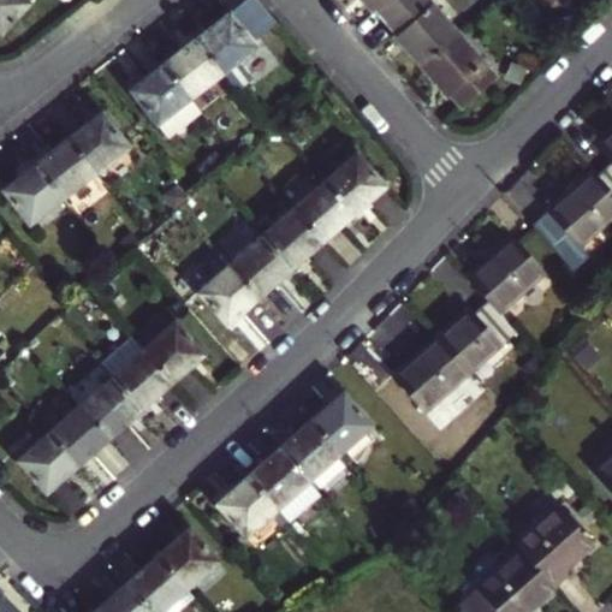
[(0,0),(0,34),(3,35),(29,5),(24,0),(0,0)]
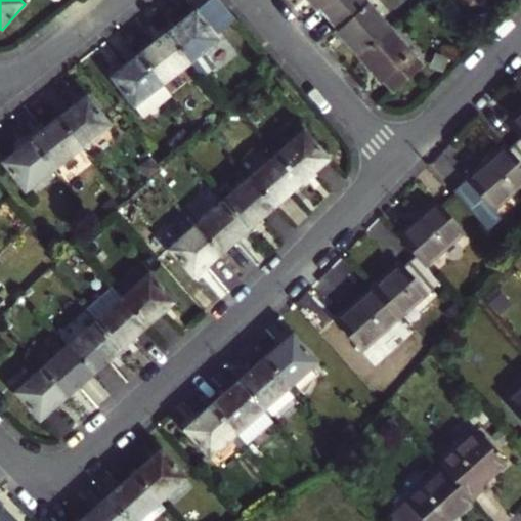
[(306,0),(317,12),(319,10),(330,22),(354,0),(306,0)]
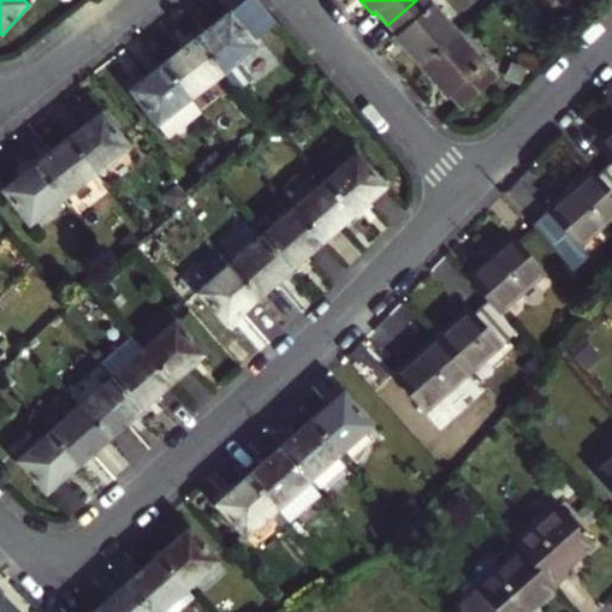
[(422,70),(461,35),(429,0),(416,0),(387,25),(400,39),(397,42),(422,70)]
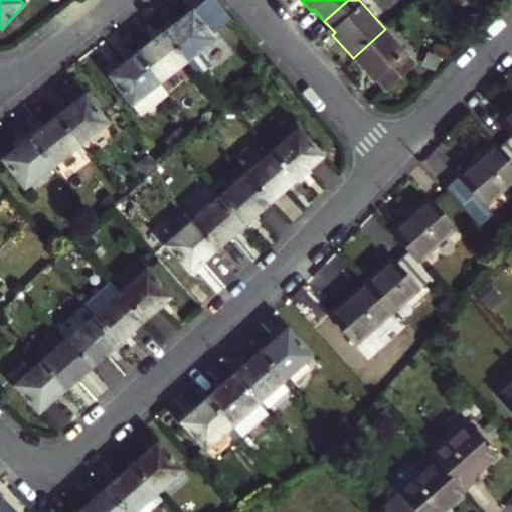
[(194,12),(166,34),(189,62),(216,41),(194,12)]
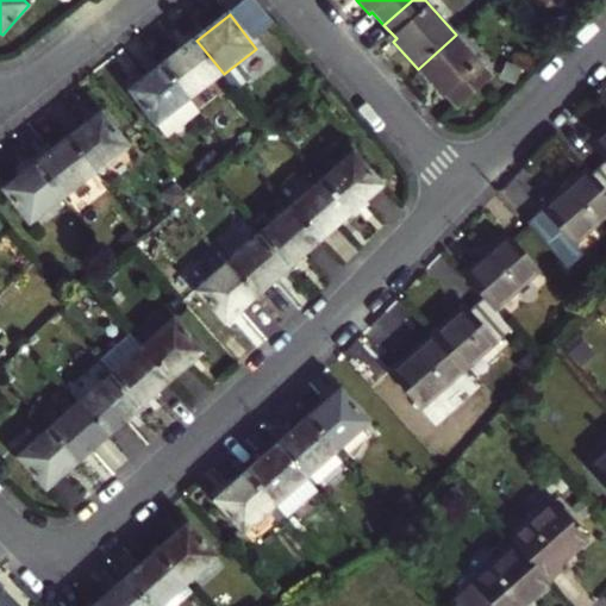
[(456,35),(418,69),(444,99),(447,97),(460,111),(495,80),(456,35)]
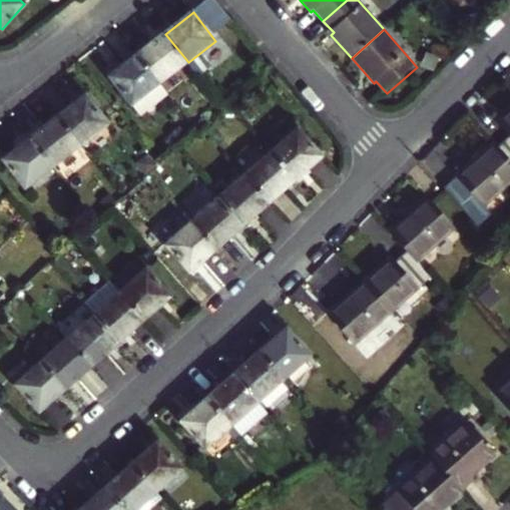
[(138,55),(160,83),(188,62),(165,34),(138,55)]
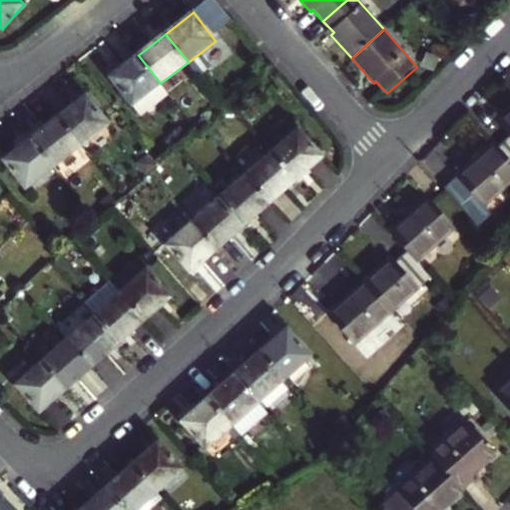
[(141,116),(169,94),(160,83),(138,55),(110,76),(141,116)]
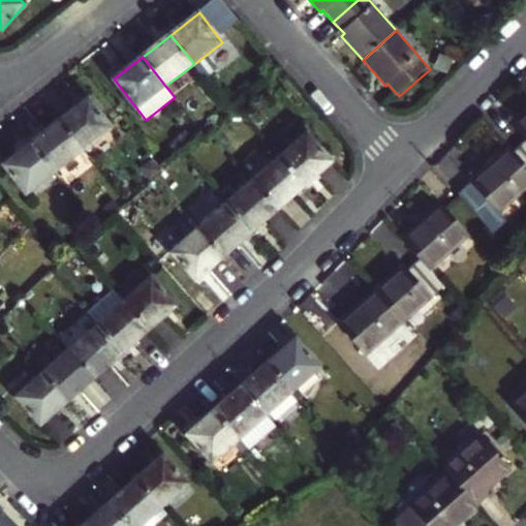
[(114,128),(90,98),(61,121),(84,150),(114,128)]
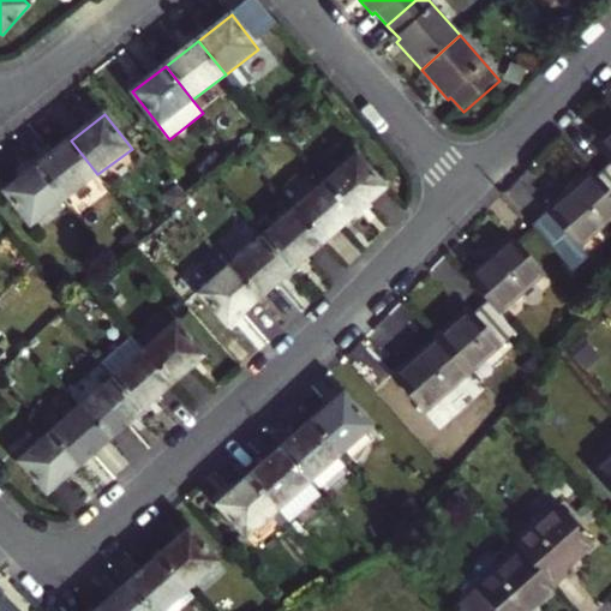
[(610,136),(597,149),(610,165),(610,167),(598,178),(610,192),(610,136)]
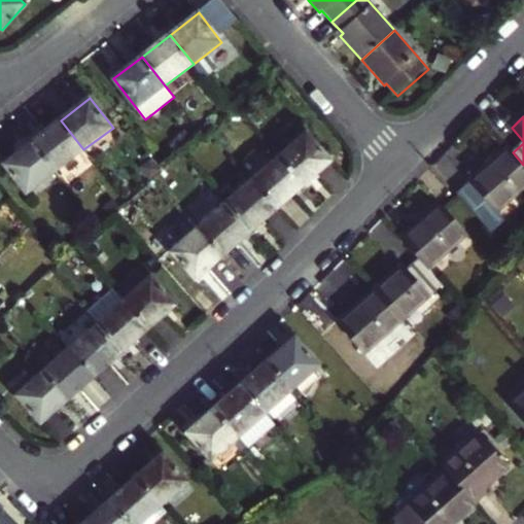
[(61,120),(33,142),(57,171),(83,149),(61,120)]
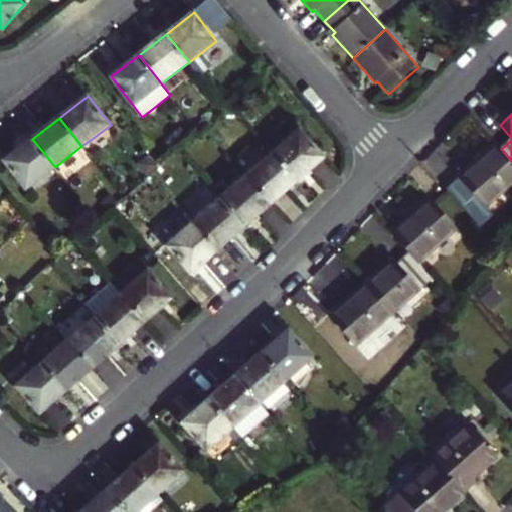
[(299,132),(273,154),(296,181),(322,158),(299,132)]
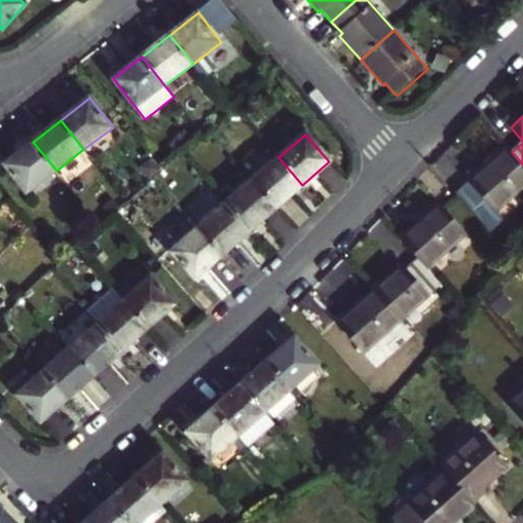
[(57,171),(33,142),(4,164),(27,193),(57,171)]
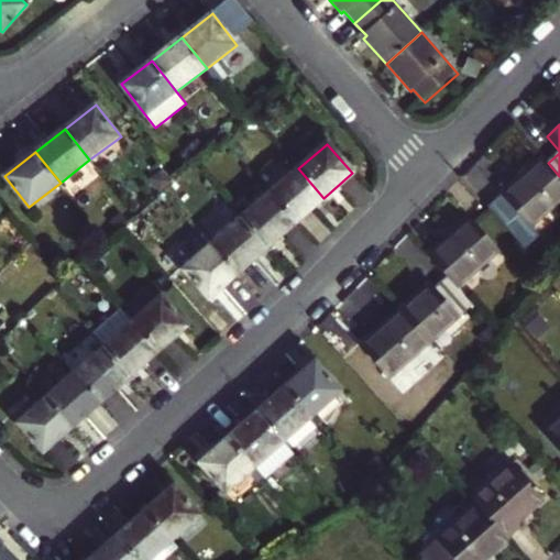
[(559,176),(548,163),(544,160),(502,196),(530,228),(559,201),(559,176)]
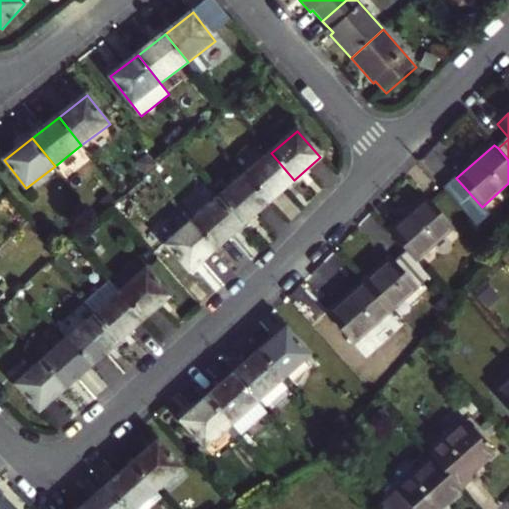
[(245,177),(268,203),(294,180),(271,153),(245,177)]
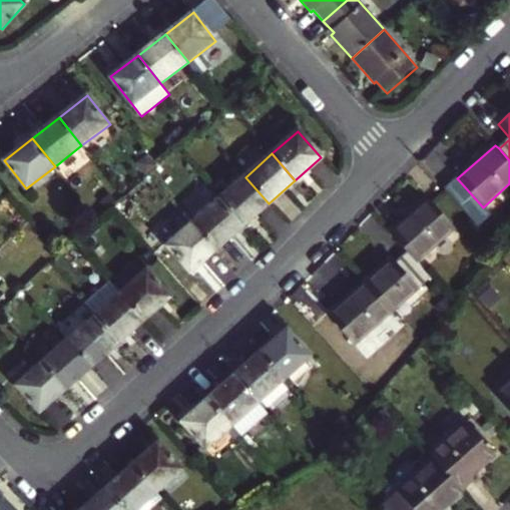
[(245,177),(219,199),(242,226),(269,203),(245,177)]
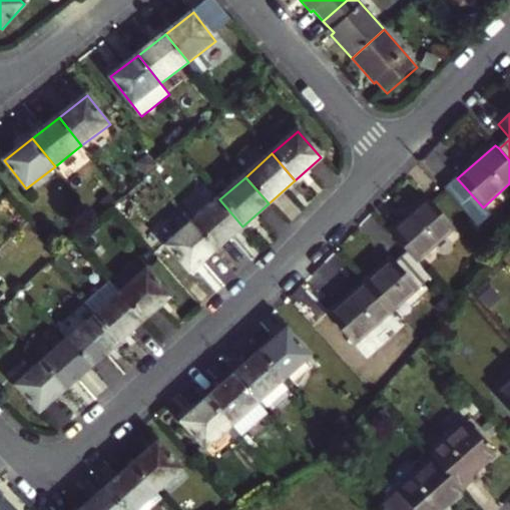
[(219,199),(193,222),(216,249),(242,226),(219,199)]
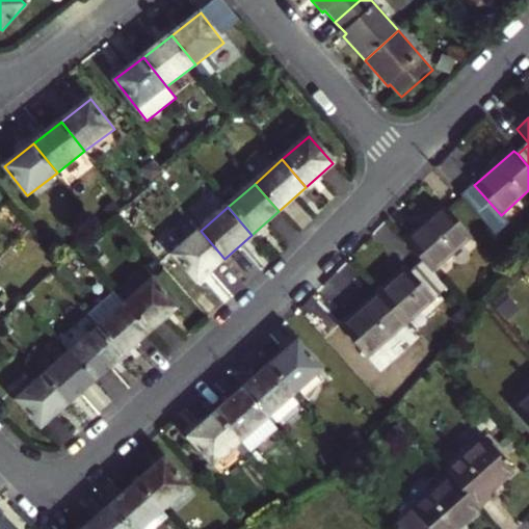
[(405,241),(422,261),(432,271),(472,236),(445,207),(405,241)]
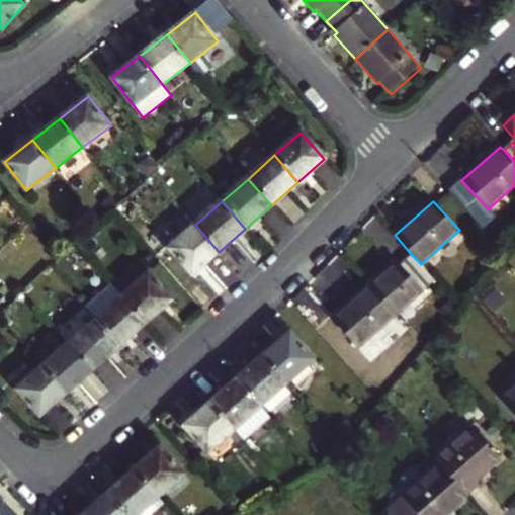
[(193,274),(219,252),(195,225),(169,247),(193,274)]
